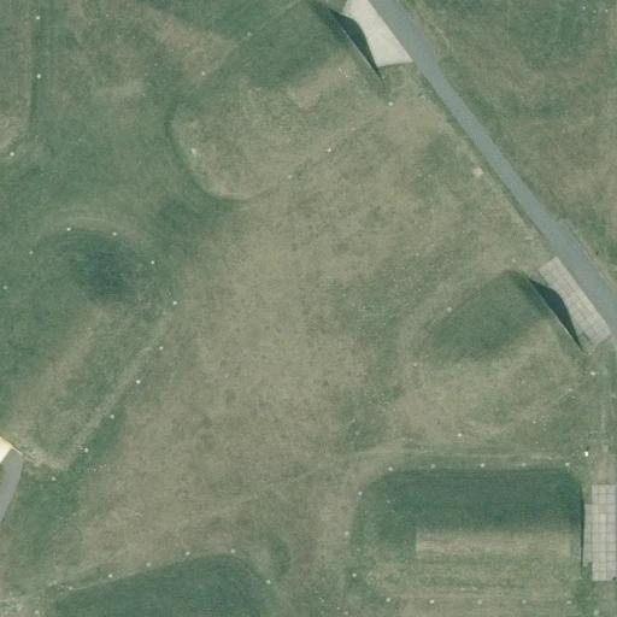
[(0,464),(12,448),(0,439),(0,464)]
